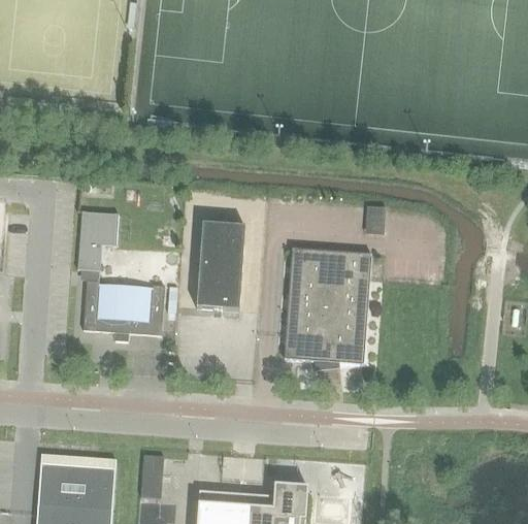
[(388,207),(370,206),(368,233),(386,234),(388,207)]
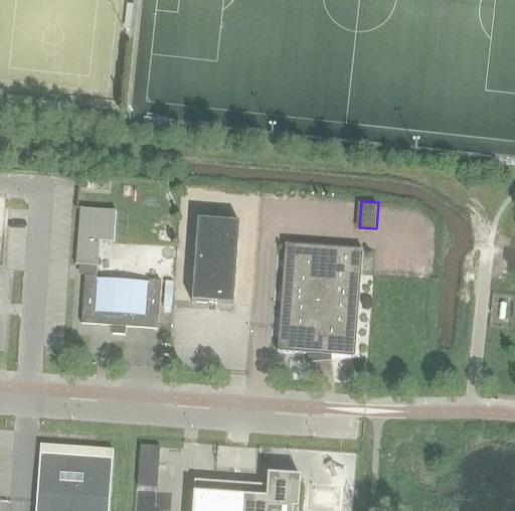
[(78,205),(74,263),(97,264),(99,238),(113,239),(115,208),(78,205)]
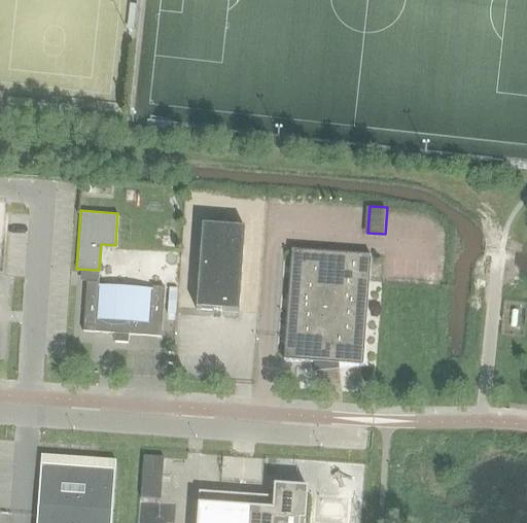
[(202,222),(196,307),(238,310),(244,225),(202,222)]
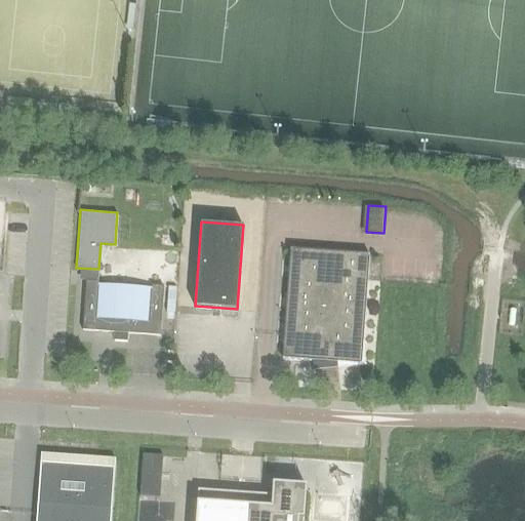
[(289,246),(281,356),(361,362),(369,252),(289,246)]
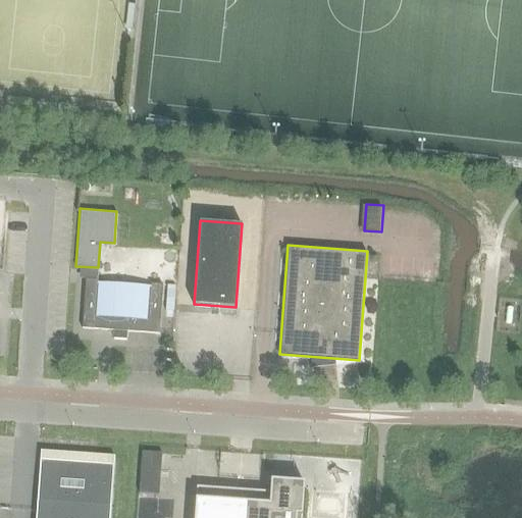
[(126,329),(159,331),(162,282),(150,281),(150,285),(97,280),(97,277),(85,277),(82,325),(113,328),(113,337),(126,338),(126,329)]
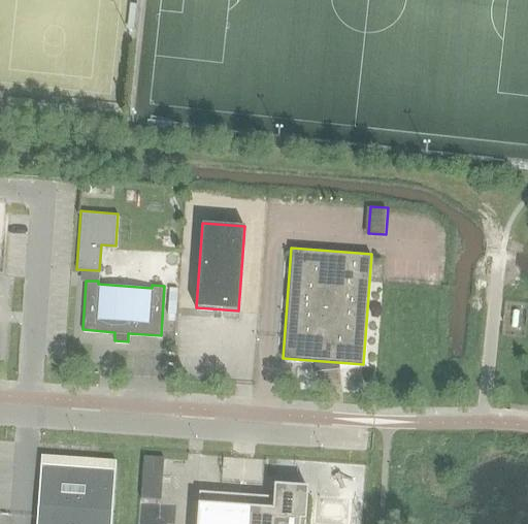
[(160,457),(141,456),(139,496),(159,497),(160,457)]
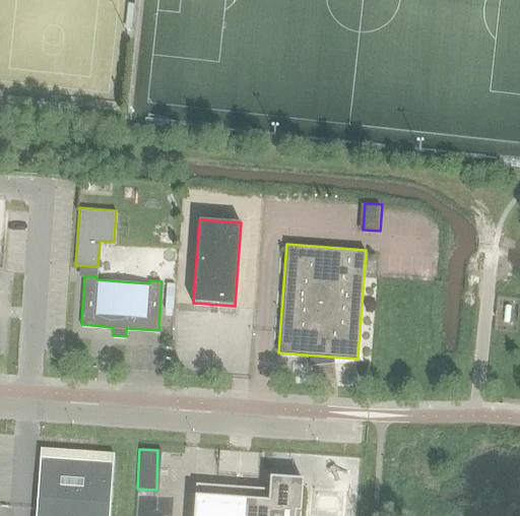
[(40,456),(35,515),(109,515),(113,461),(40,456)]
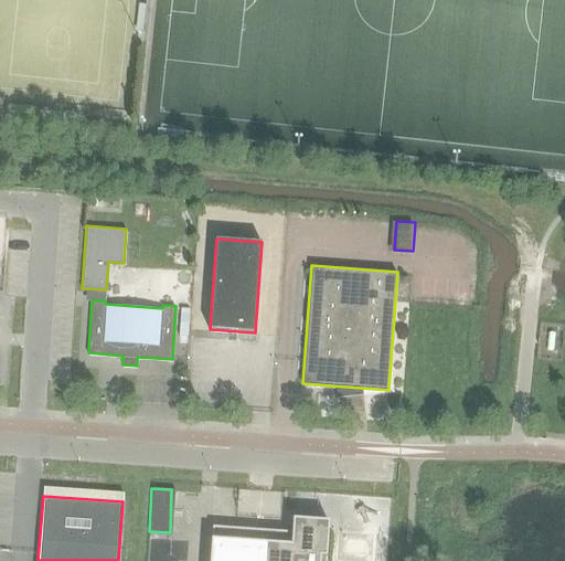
[(324,560),(329,519),(292,517),(291,530),(288,530),(285,530),(244,528),(213,526),(210,560),(324,560)]
